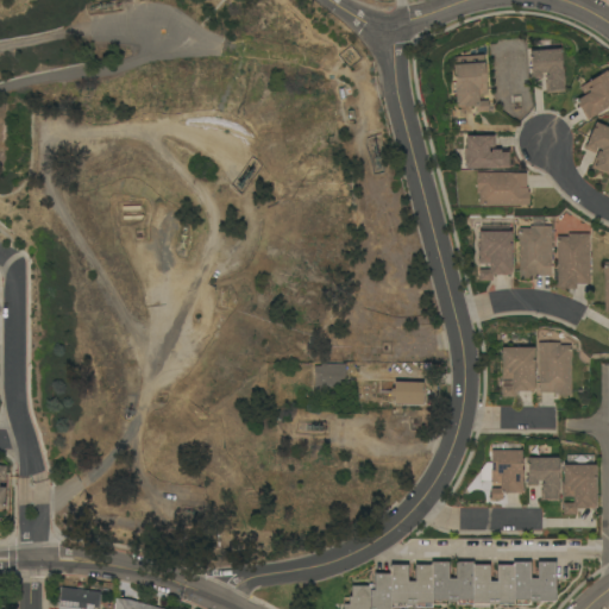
[(560,49),(563,70),(565,92),(546,93),(545,82),(546,82),(545,75),(548,75),(546,73),(541,73),(542,79),(532,79),(531,76),(532,76),(529,51),(560,49)]
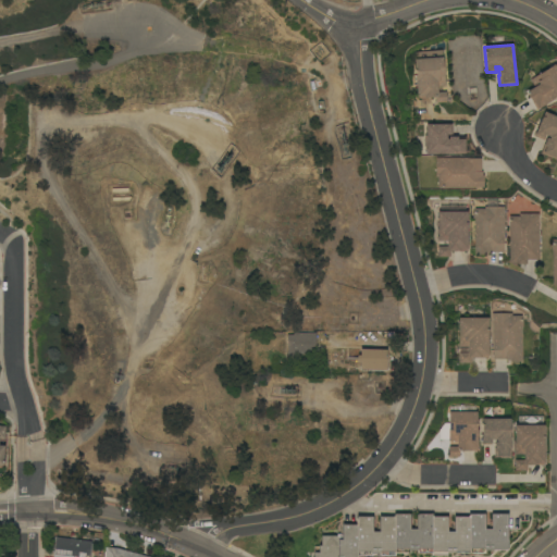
[(443,50),(446,87),(437,87),(437,93),(446,91),(446,102),(436,103),(435,97),(418,98),(415,52),(443,50)]
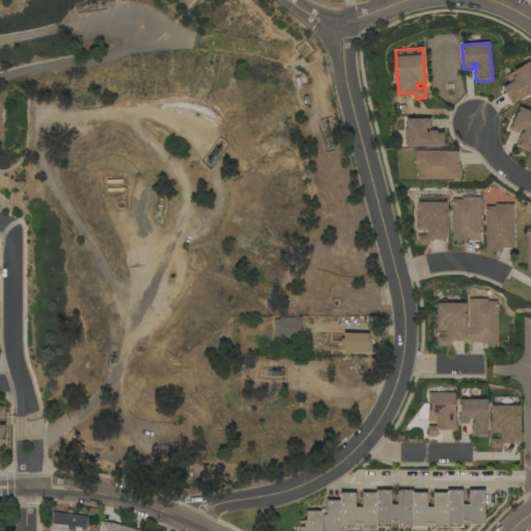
[(529,61),(530,64),(530,91),(529,93),(529,94),(511,105),(503,90),(503,89),(502,87),(509,83),(506,77),(513,72),(512,72),(529,61)]
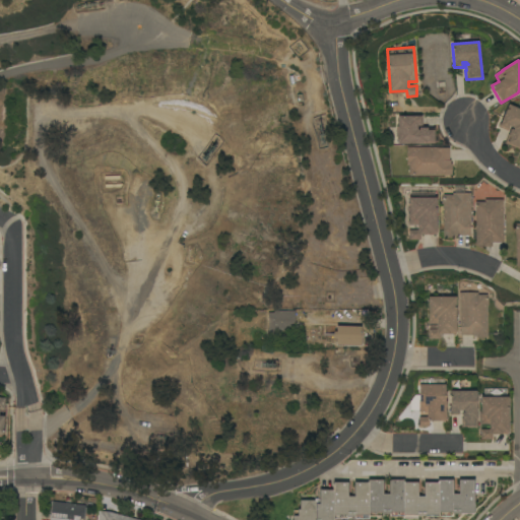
[(519,109),(519,146),(519,149),(505,143),(511,129),(514,130),(513,128),(510,126),(508,131),(499,127),(508,105),(519,109)]
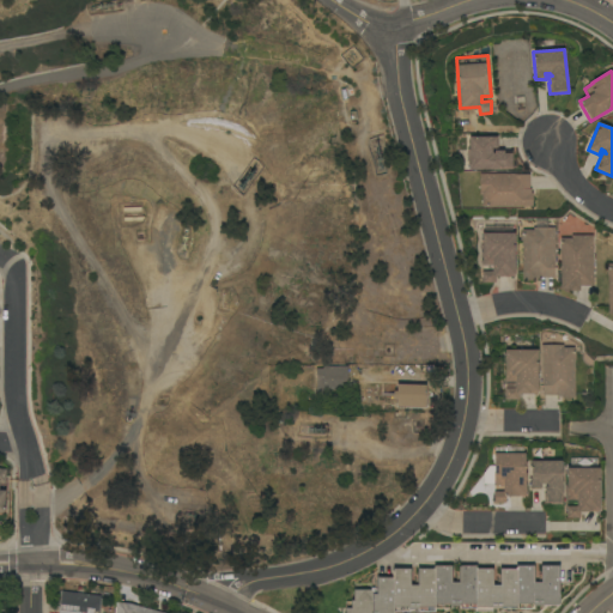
[(469,161),(467,161),(467,150),(469,150),(469,137),(487,137),(487,135),(498,135),(498,151),(504,151),(513,151),(513,169),(469,170),(469,161)]
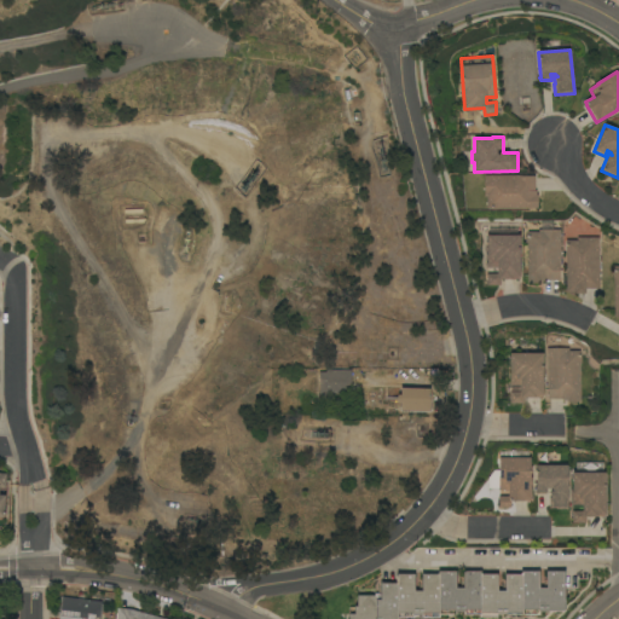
[(522,175),(522,177),(534,177),(534,191),(536,191),(536,195),(538,195),(538,208),(499,208),(499,209),(490,209),(490,208),(487,208),(487,197),(485,197),(485,175),(522,175)]
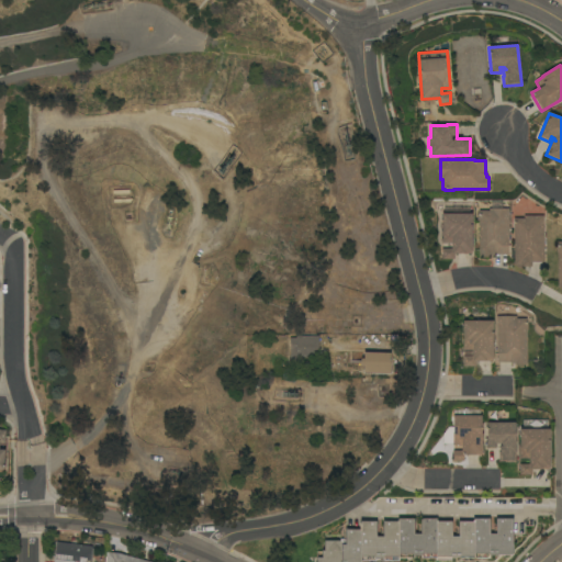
[(479,211),(490,211),(490,209),(508,209),(509,239),(508,239),(508,255),(495,255),(495,256),(491,256),(491,257),(480,257),(479,211)]
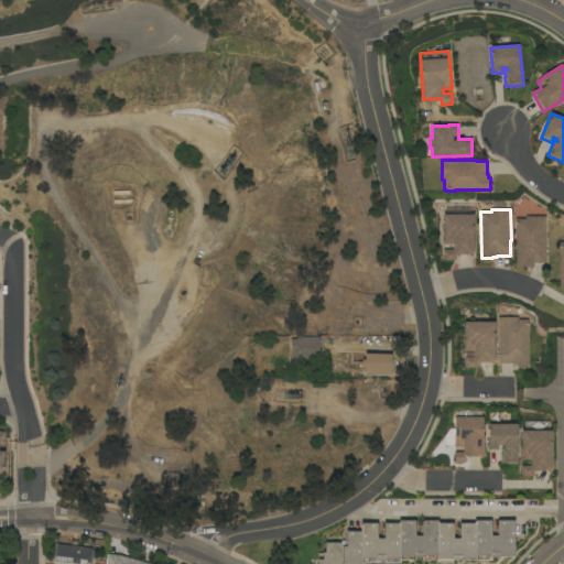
[(474,214),(474,252),(473,252),(473,255),(465,255),(456,255),(456,260),(444,260),(444,250),(453,250),(453,245),(444,245),(444,215),(474,214)]
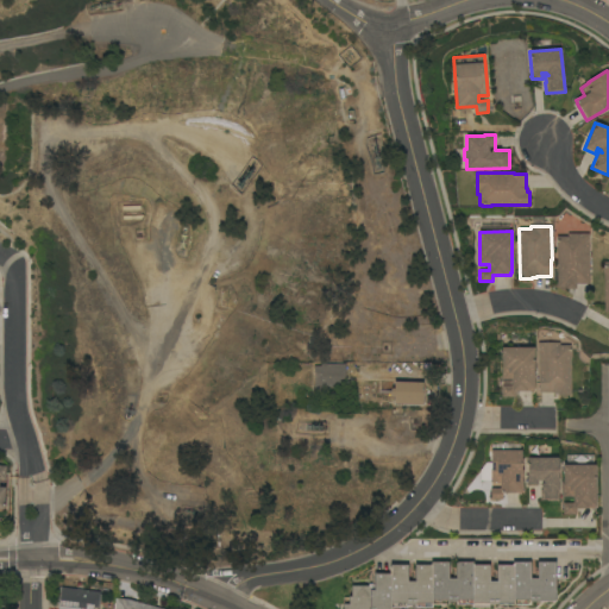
[(557,249),(557,240),(558,240),(558,237),(569,237),(569,233),(590,233),(590,284),(576,284),(576,289),(566,289),(566,288),(557,288),(557,249)]
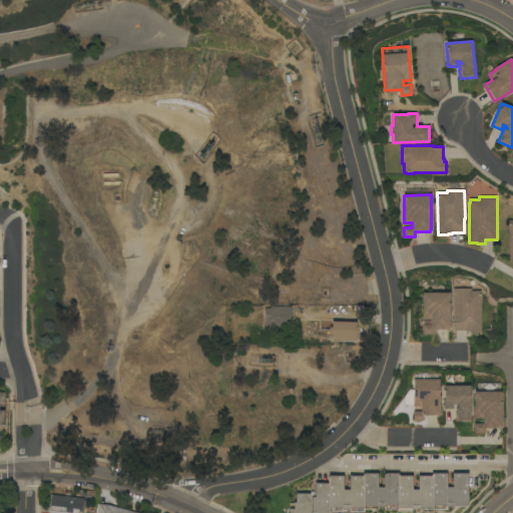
[(471,289),(472,291),(481,291),(481,296),(481,302),(481,334),(470,334),(470,332),(466,332),(466,331),(454,331),(453,289),(471,289)]
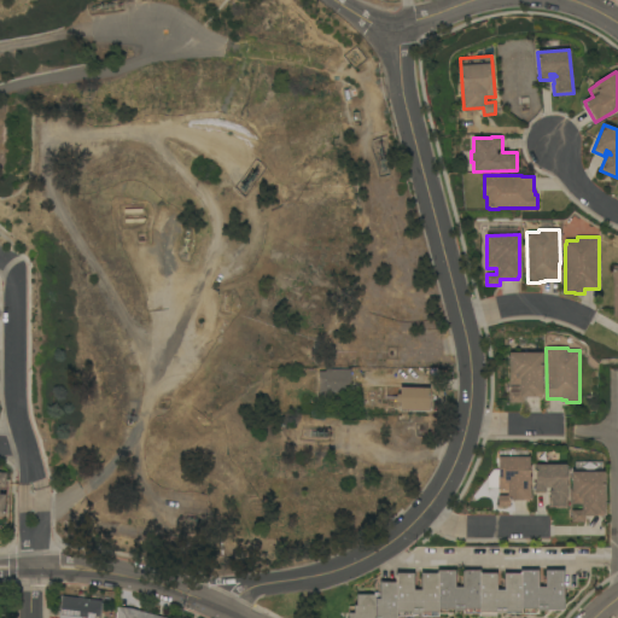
[(542,353),(542,397),(523,397),(523,403),(509,403),(509,391),(519,391),(519,385),(509,385),(509,353),(542,353)]
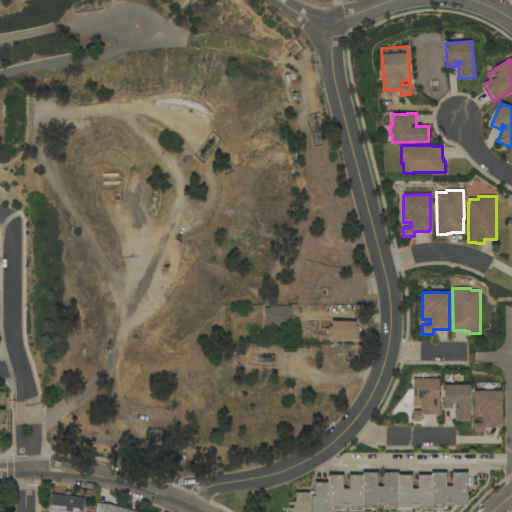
[(290,306),(290,325),(274,325),(274,331),(264,331),(263,308),(270,308),(270,306),(290,306)]
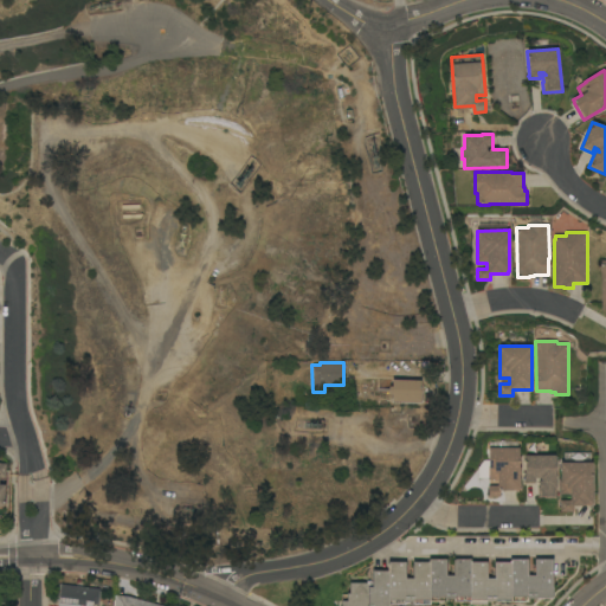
[(420,403),(392,403),(392,394),(388,394),(388,387),(392,387),(392,380),(421,381),(420,403)]
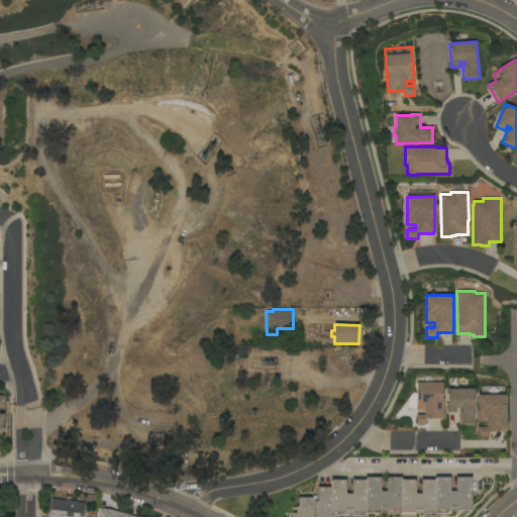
[(442,383),(442,401),(443,401),(443,418),(436,418),(436,419),(426,419),(426,424),(417,424),(417,414),(424,414),(424,409),(417,409),(416,383),(442,383)]
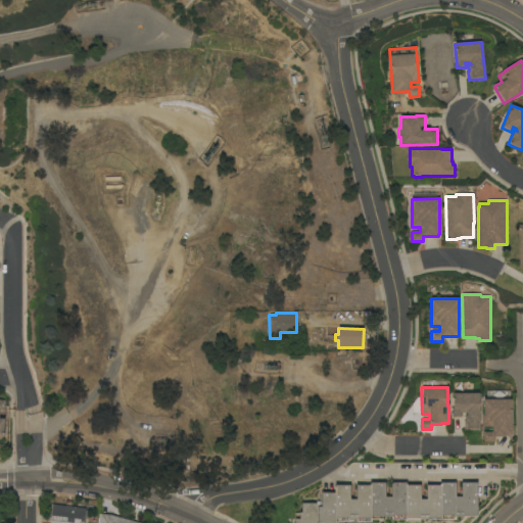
[(453,393),(480,393),(479,412),(480,412),(480,430),(464,430),(464,421),(465,421),(465,415),(467,415),(466,413),(462,413),(462,418),(454,418),(454,416),(453,416),(453,411),(453,393)]
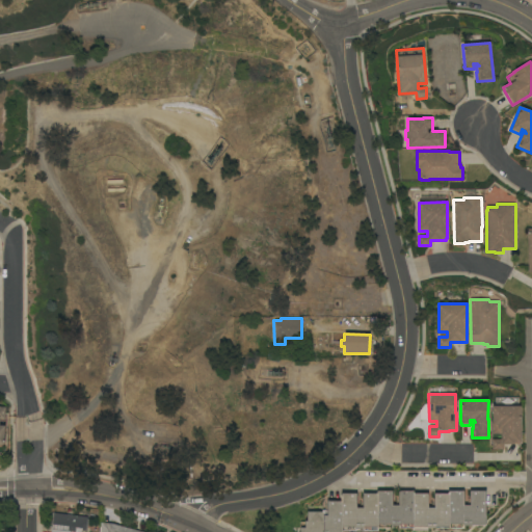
[(521,406),(521,444),(513,444),(513,445),(503,445),(504,449),(491,449),(491,440),(501,440),(501,434),(493,434),(493,425),(491,425),(491,406),(521,406)]
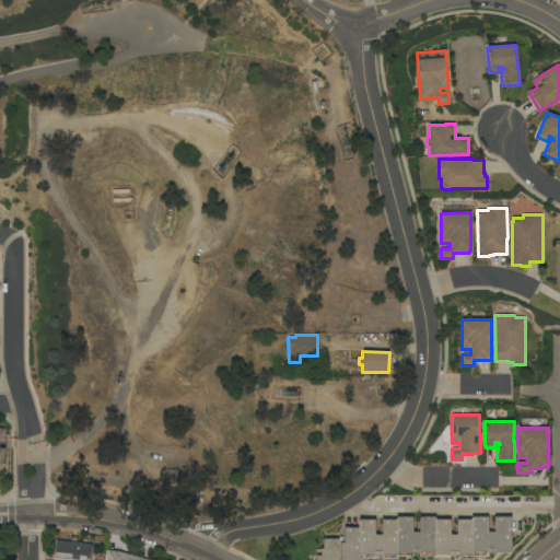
[(511,553),(487,553),(487,556),(448,556),(448,559),(434,559),(434,556),(419,556),(419,553),(411,553),(411,556),(397,556),(397,559),(382,559),(382,557),(374,557),(374,558),(359,558),(359,559),(315,559),(315,556),(318,556),(318,551),(319,551),(319,549),(323,549),(323,539),(340,539),(340,543),(343,543),(343,537),(342,537),(342,529),(343,529),(343,527),(358,527),(358,522),(358,520),(375,520),(375,534),(381,534),(381,518),(396,518),(396,516),(412,516),(412,532),(418,532),(418,516),(435,516),(435,520),(450,520),(450,534),(456,534),(456,520),(470,518),(470,516),(488,516),(488,532),(493,532),(493,516),(511,516),(511,553)]
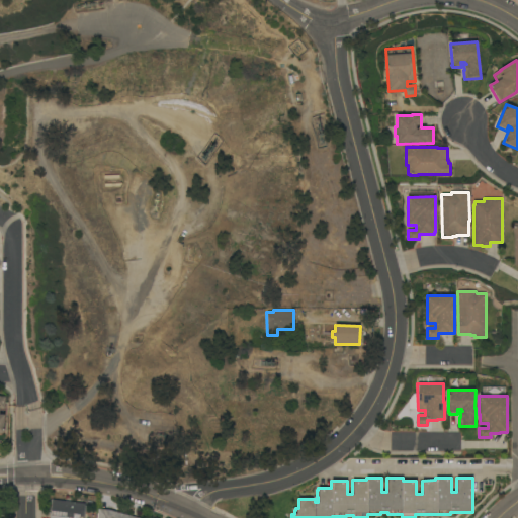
[(85,504),(83,517),(79,517),(49,517),(52,500),(85,504)]
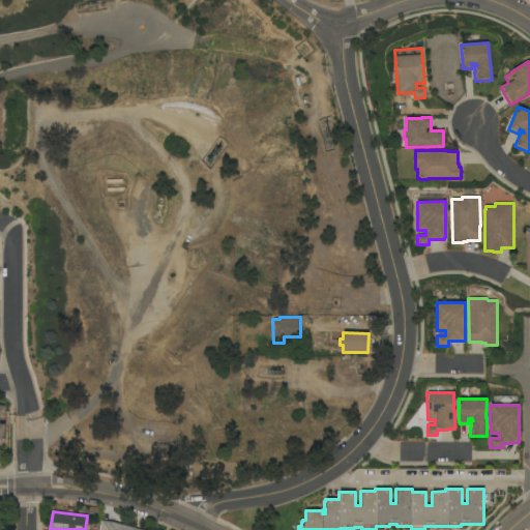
[(99,529),(99,521),(111,522),(144,529),(99,529)]
